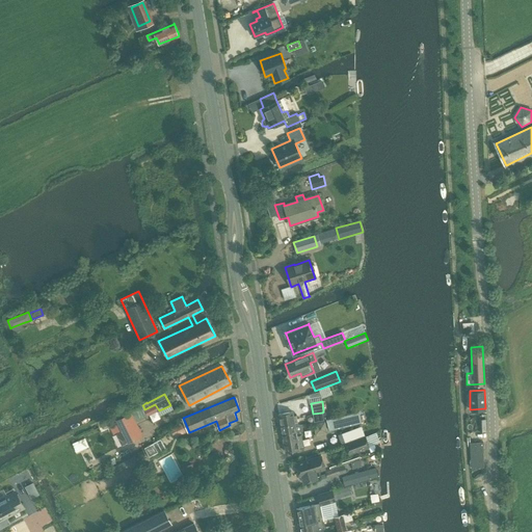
[(143,406),(108,424),(109,427),(113,435),(120,447),(127,444),(140,436),(133,423),(135,421),(148,415),(144,409),(143,406)]
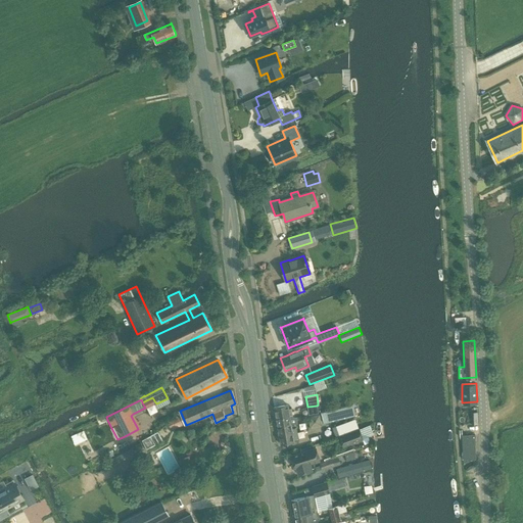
[(144,405),(148,411),(156,407),(152,400),(144,405)]
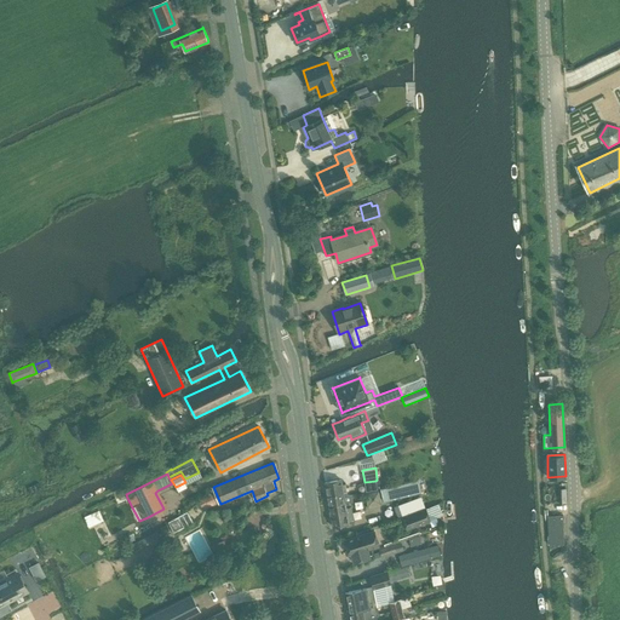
[(342,484),(340,480),(326,483),(327,494),(343,492),(343,488),(345,488),(345,484),(342,484)]
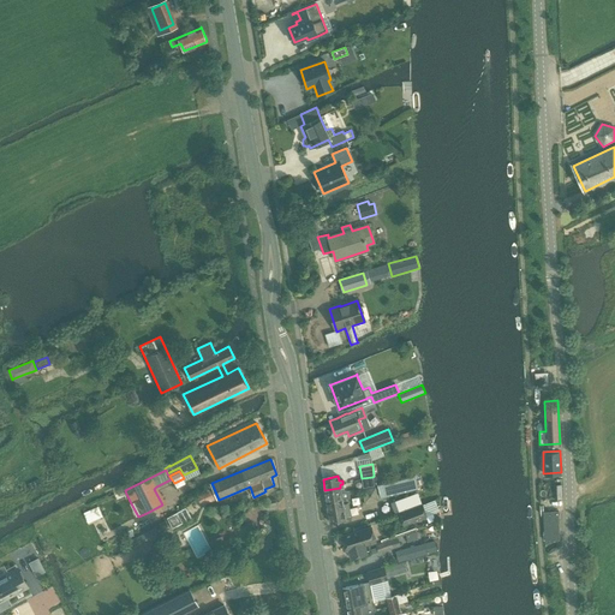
[(363,488),(375,485),(372,477),(362,478),(363,488)]
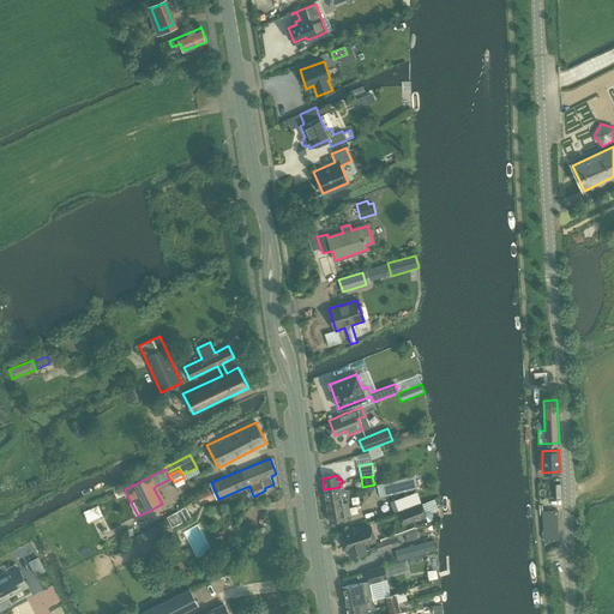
[(380,497),(415,487),(413,477),(378,486),(380,497)]
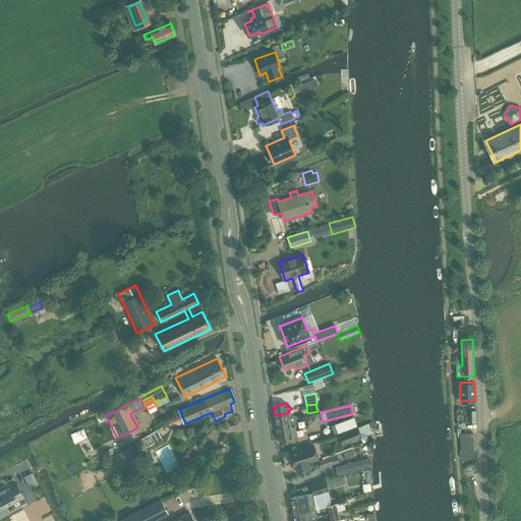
[(291,416),(290,410),(288,410),(288,413),(275,415),(276,424),(296,421),(295,415),(291,416)]
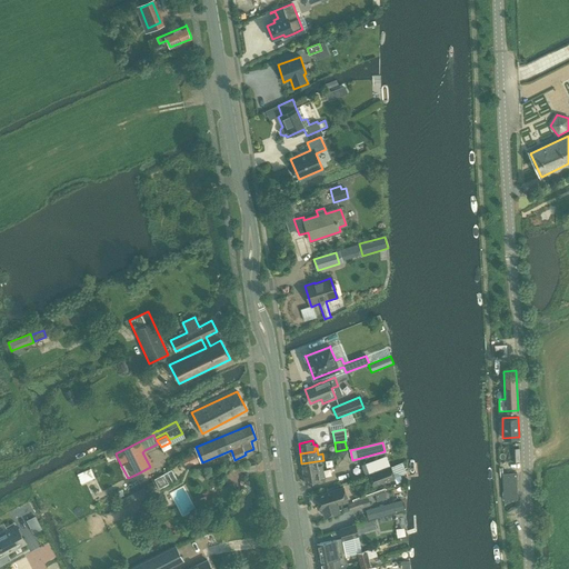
[(337,466),(350,465),(348,451),(336,452),(337,466)]
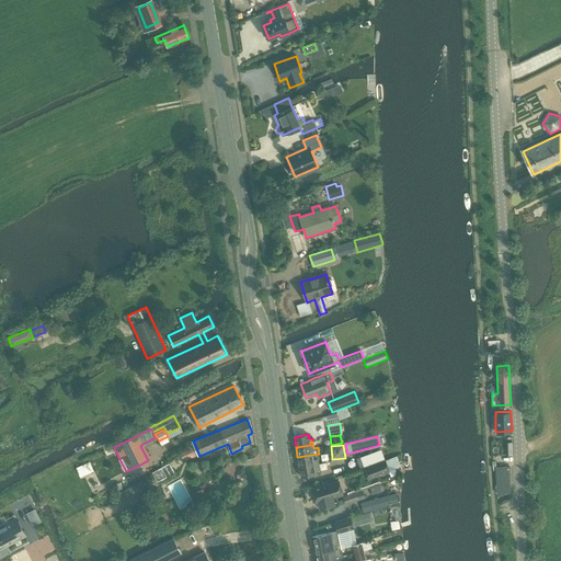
[(313,460),(312,455),(319,454),(297,457),(300,476),(316,473),(319,472),(317,459),(313,460)]
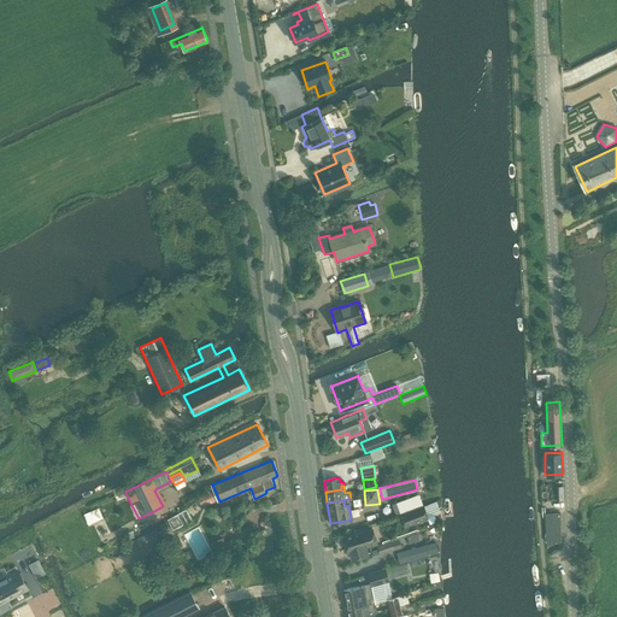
[(440,512),(436,501),(400,515),(405,527),(440,512)]
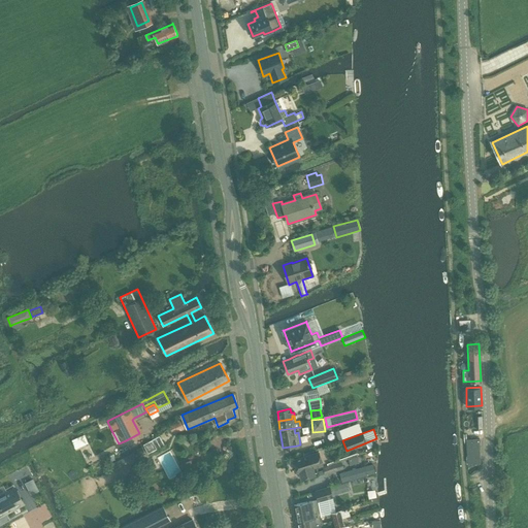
[(71,440),(74,449),(88,442),(84,434),(71,440)]
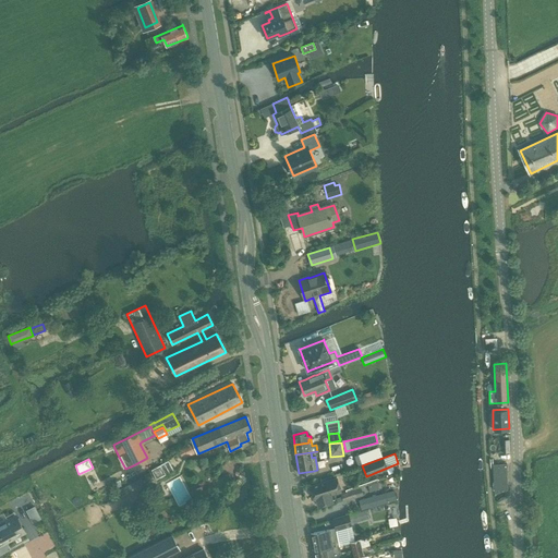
[(169,460),(152,470),(157,480),(174,470),(169,460)]
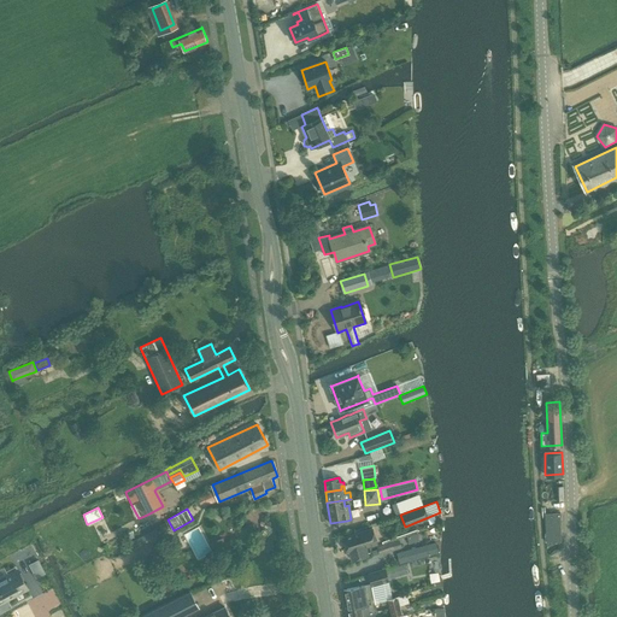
[(546,542),(547,542),(560,542),(559,513),(545,513),(546,542)]
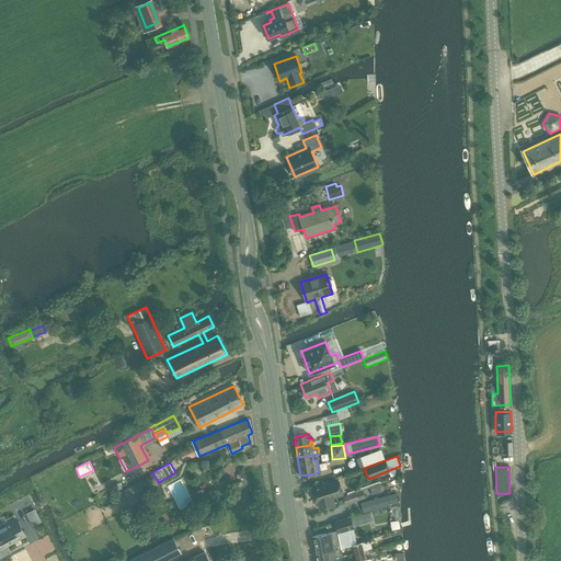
[(128,478),(132,483),(142,478),(139,471),(128,478)]
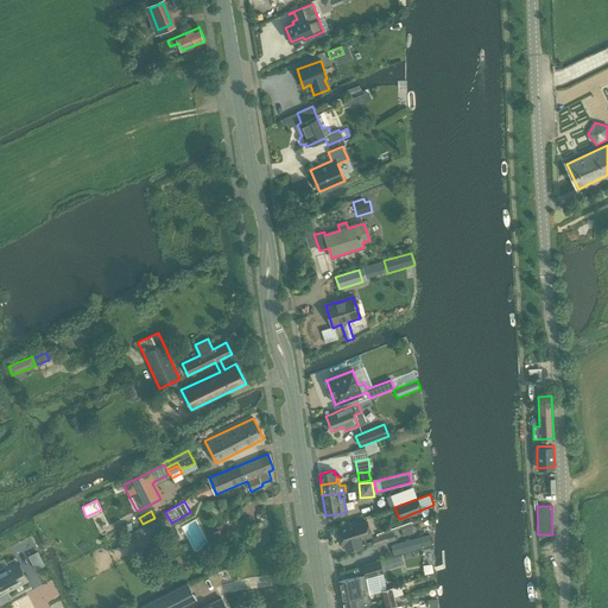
[(127,534),(132,543),(159,530),(154,520),(127,534)]
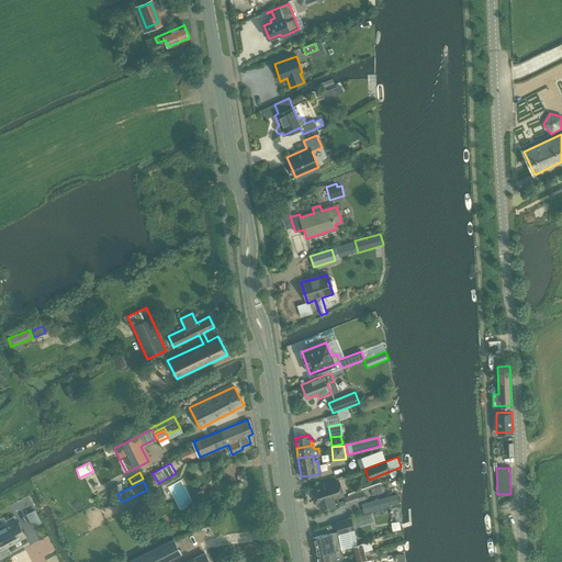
[(338,482),(313,490),(317,502),(318,502),(321,508),(335,505),(333,497),(341,494),(338,482)]
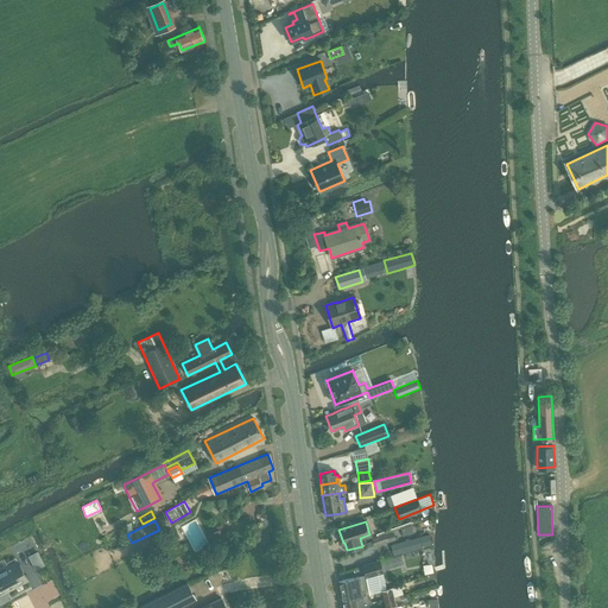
[(220,530),(208,533),(210,543),(222,538),(220,530)]
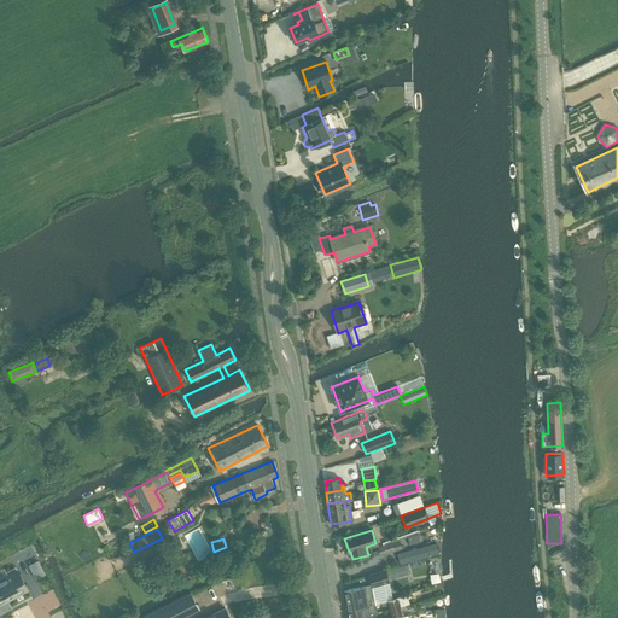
[(380,557),(403,549),(400,541),(378,548),(380,557)]
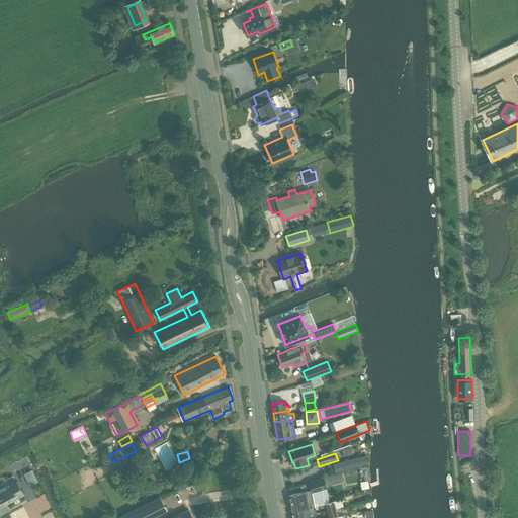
[(368,465),(366,455),(349,460),(349,458),(345,459),(346,461),(333,464),(335,475),(368,465)]
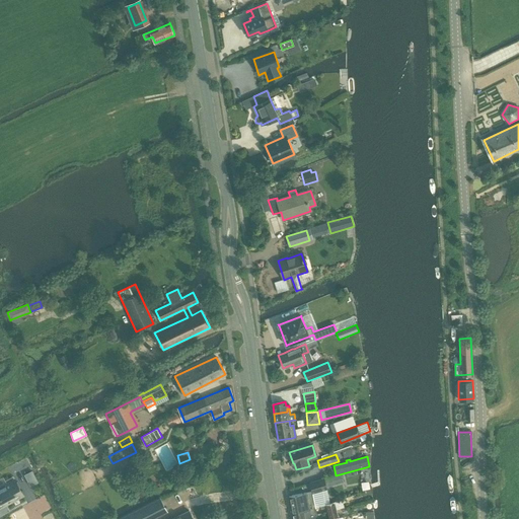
[(38,482),(31,471),(24,474),(30,486),(38,482)]
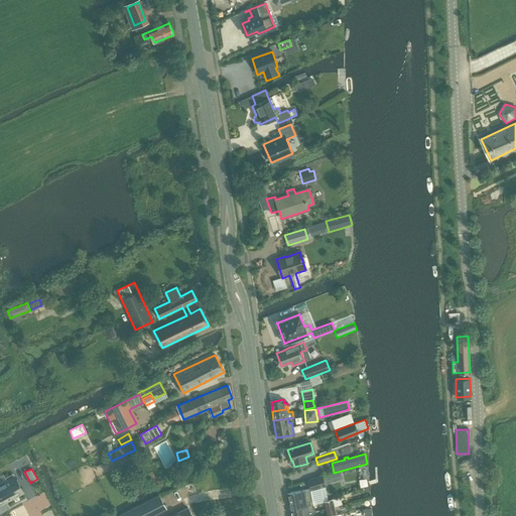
[(307,481),(310,489),(310,490),(320,487),(325,486),(325,485),(342,479),(339,472),(331,474),(307,481)]
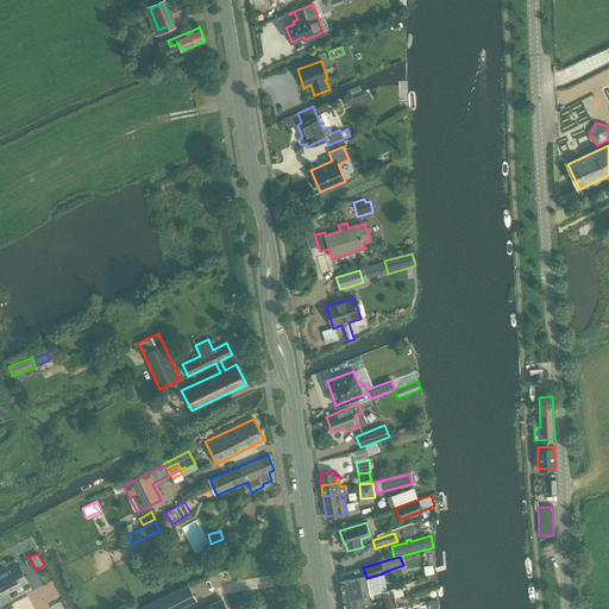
[(0,604),(11,600),(6,590),(16,585),(16,584),(25,578),(18,564),(0,572),(0,604)]
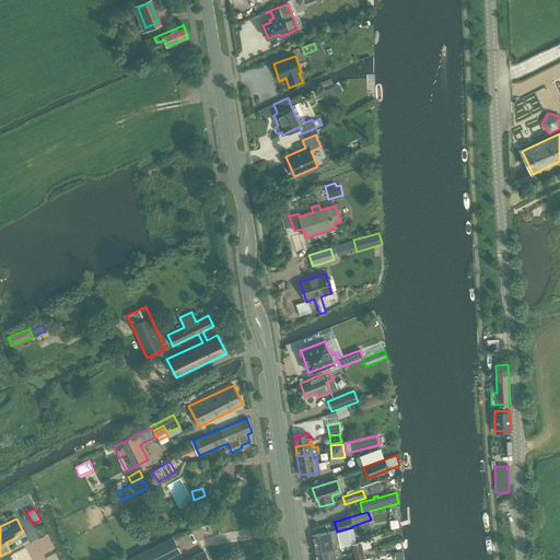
[(311,536),(315,552),(336,549),(340,548),(351,545),(348,528),(337,532),(337,531),(330,532),(311,536)]
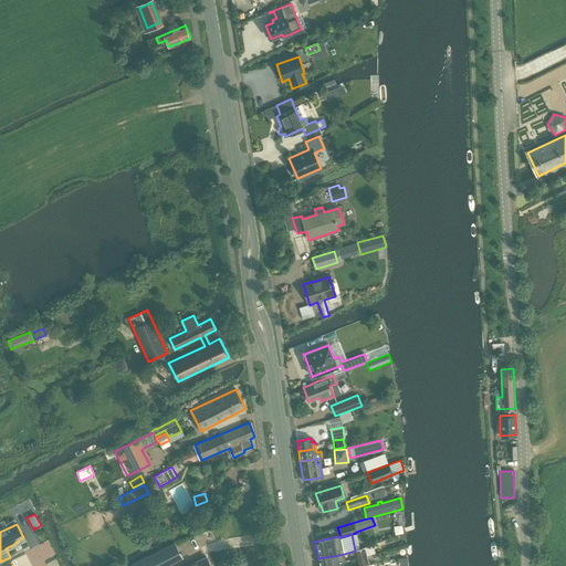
[(175,542),(152,554),(157,565),(167,565),(184,558),(178,548),(176,544),(175,542)]
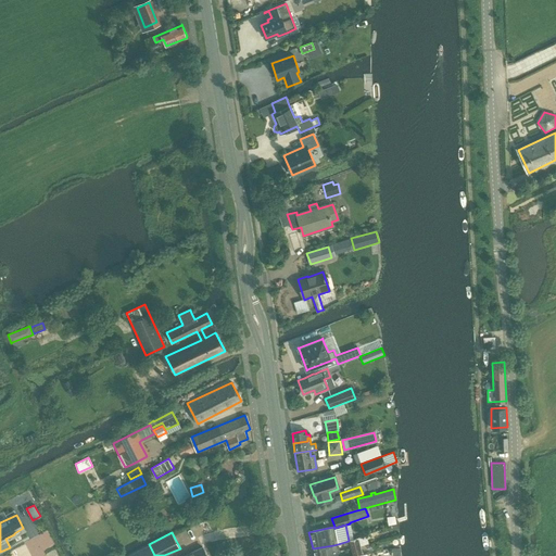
[(366,535),(349,541),(351,548),(359,546),(368,544),(366,535)]
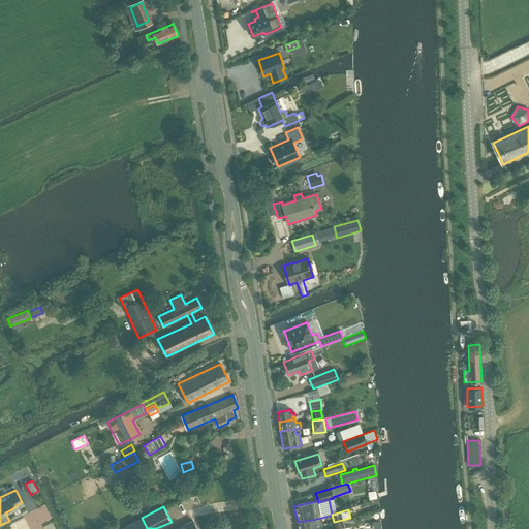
[(147,528),(142,518),(120,528),(147,528)]
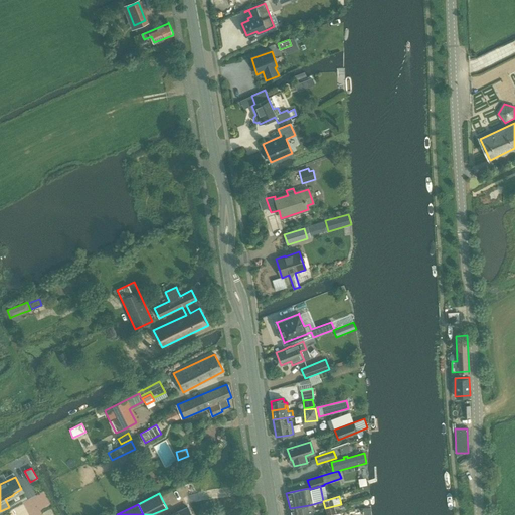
[(290,514),(298,514),(304,514),(304,513),(311,512),(314,510),(313,504),(309,505),(290,508),(290,514)]
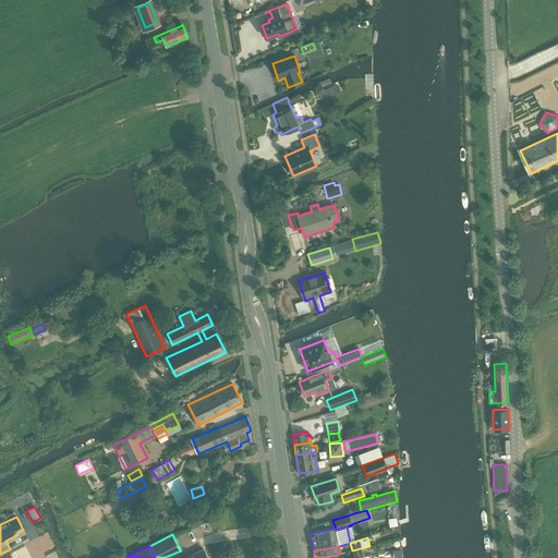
[(207,557),(203,548),(184,557),(207,557)]
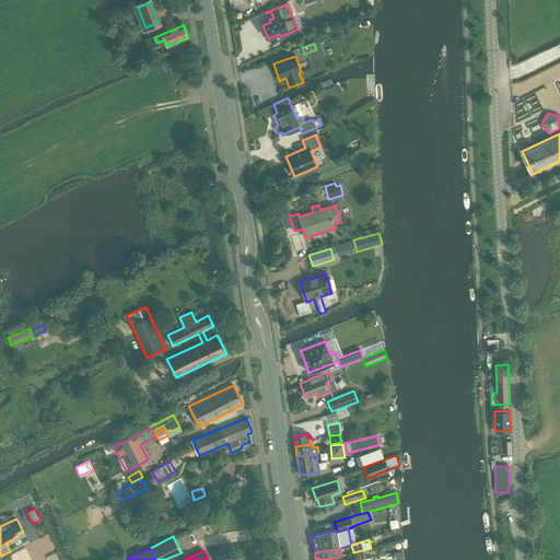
[(364,557),(362,550),(353,552),(356,559),(364,557)]
